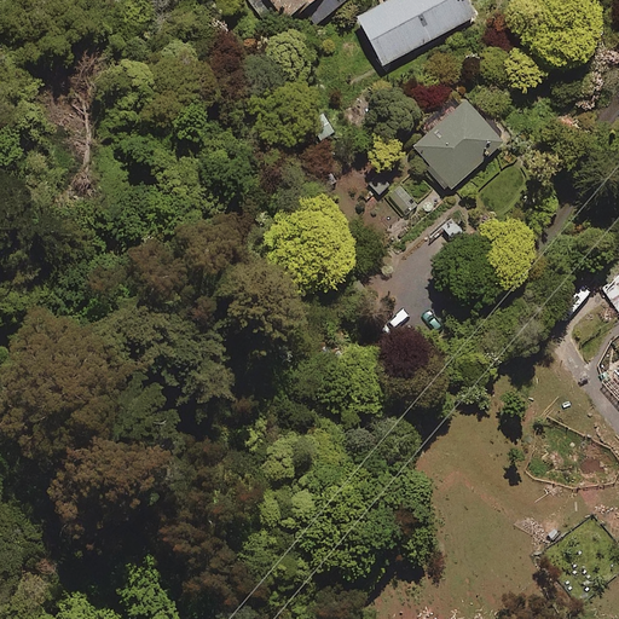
[(307,0),(267,0),(282,18),(307,0)]
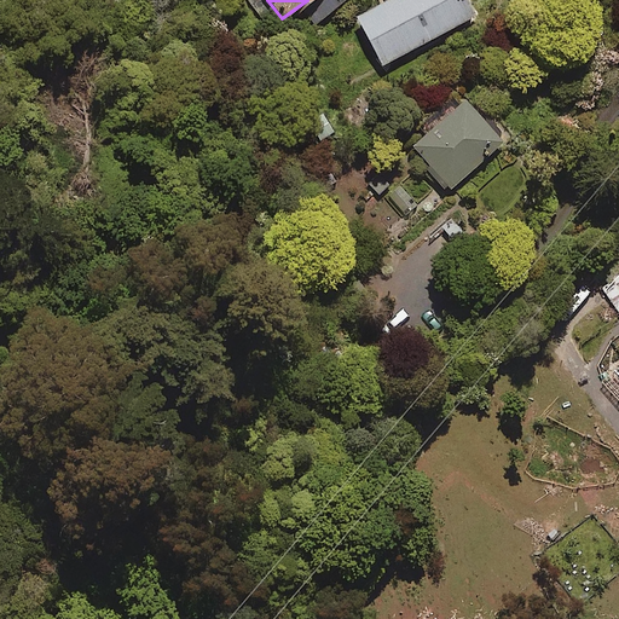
[(474,16),(464,0),(386,0),(356,17),(381,65),(474,16)]
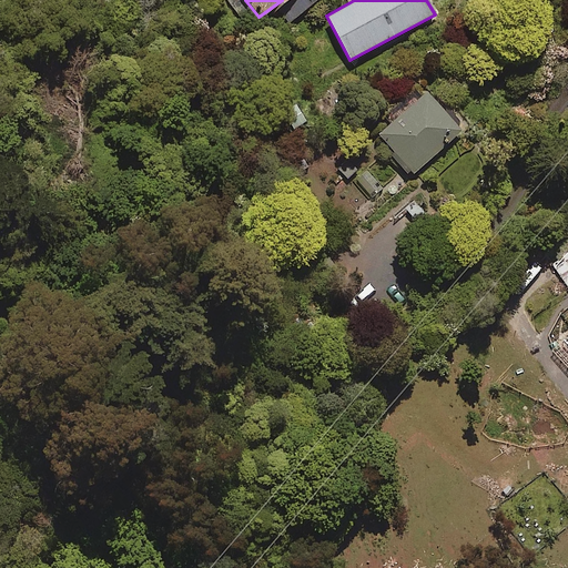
[(460,130),(426,91),(376,134),(409,173),(460,130)]
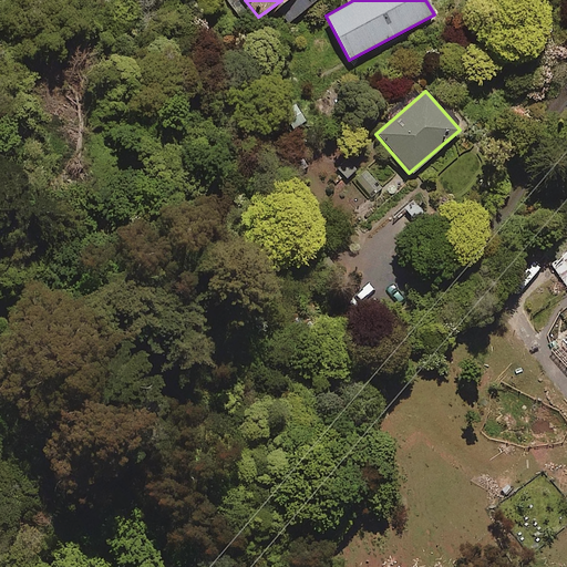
[(566,238),(545,254),(566,286),(566,238)]
